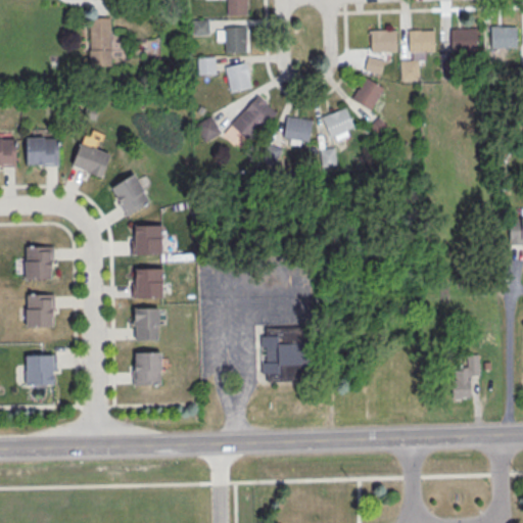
[(227,0),(248,0),(249,15),(228,16),(227,0)]
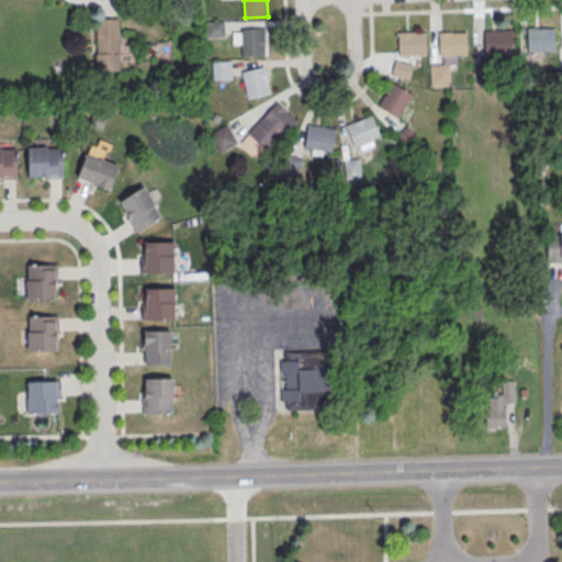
[(97,19),(119,19),(120,49),(97,49),(97,19)]
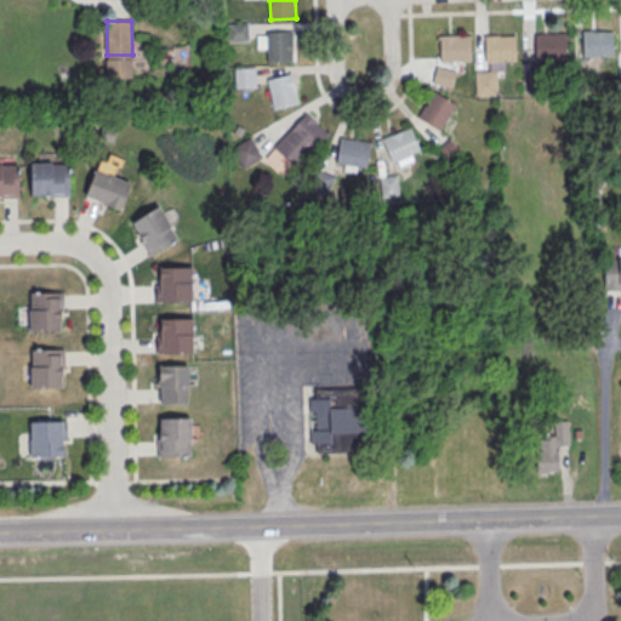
[(228,23),(249,23),(249,43),(228,43),(228,23)]
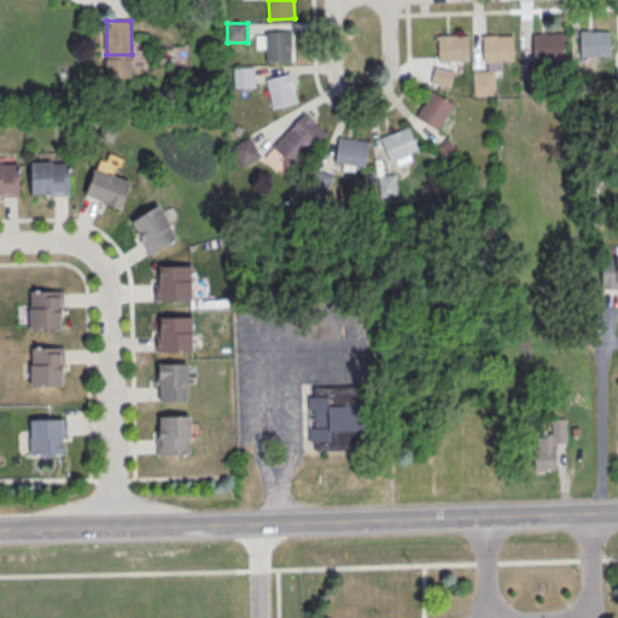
[(266,30),(291,30),(291,64),(266,64),(266,30)]
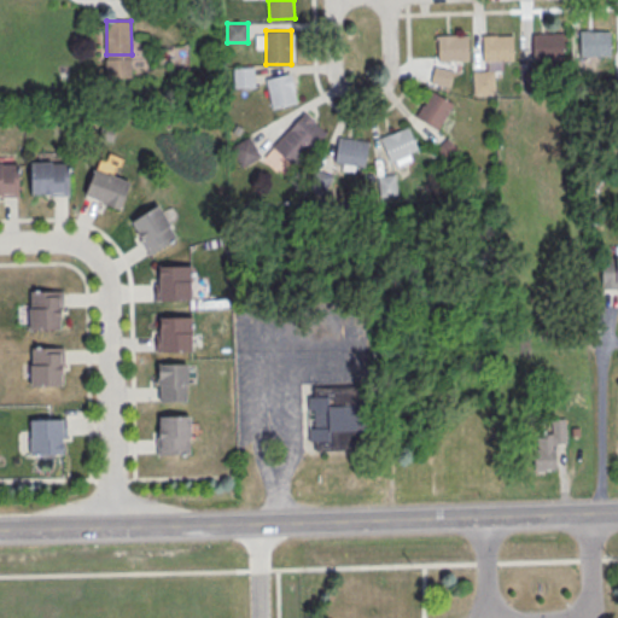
[(613,31),(613,57),(581,57),(579,33),(613,31)]
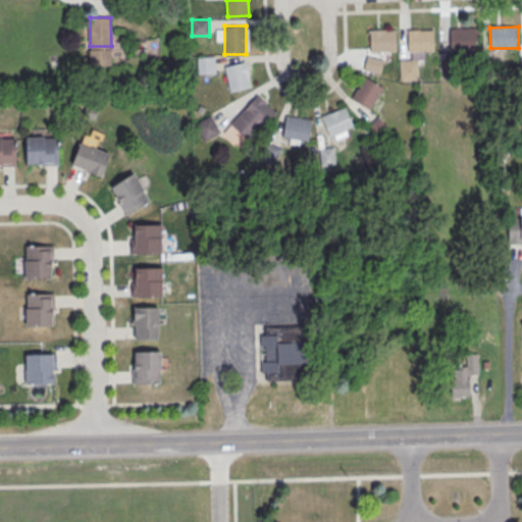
[(476,29),(477,49),(451,50),(450,30),(476,29)]
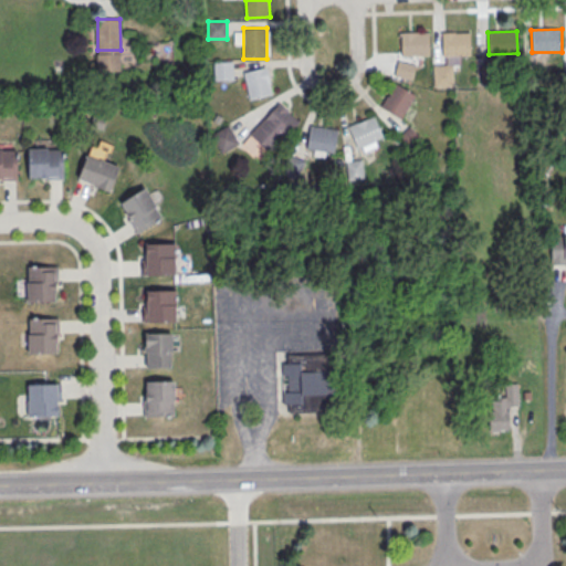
[(429,32),(430,55),(402,56),(401,33),(429,32)]
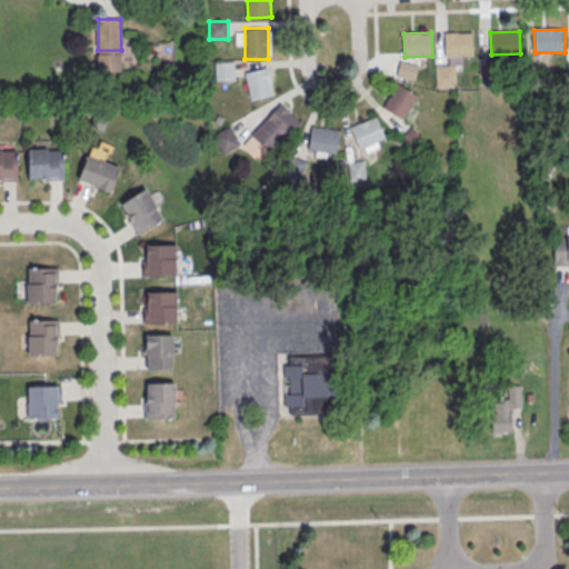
[(471,32),(472,56),(445,57),(443,33),(471,32)]
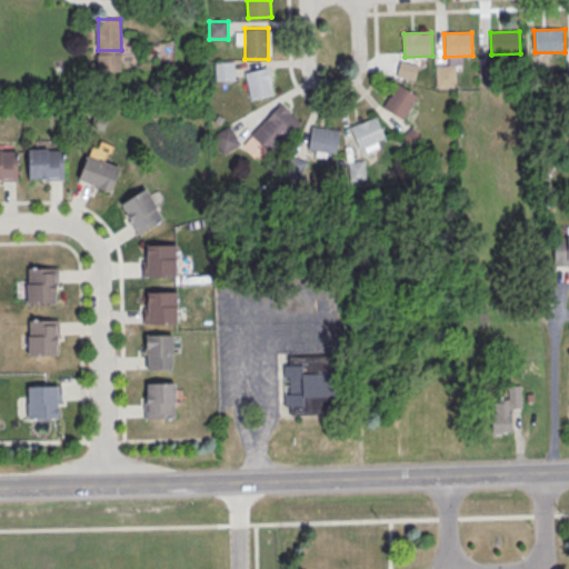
[(396,76),(415,80),(418,65),(400,60),(396,76)]
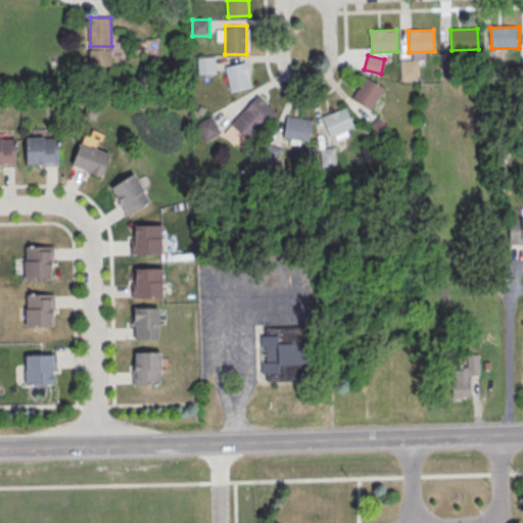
[(197,58),(216,57),(216,74),(198,74),(197,58)]
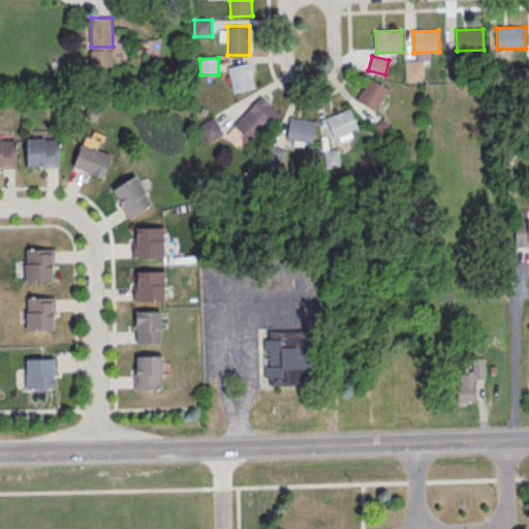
[(405,62),(423,61),(424,81),(406,82),(405,62)]
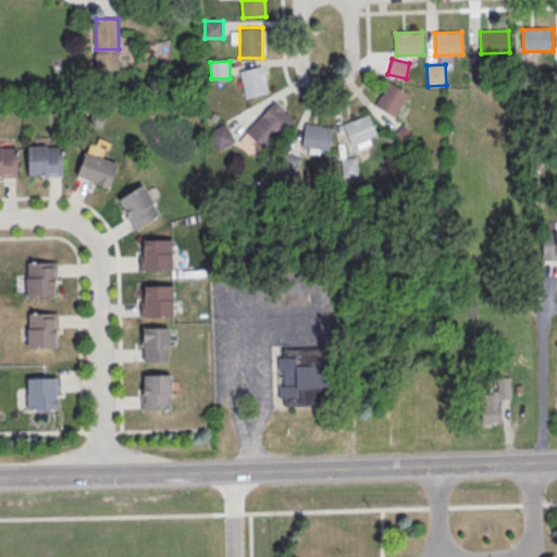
[(239,72),(261,66),(268,94),(246,99),(239,72)]
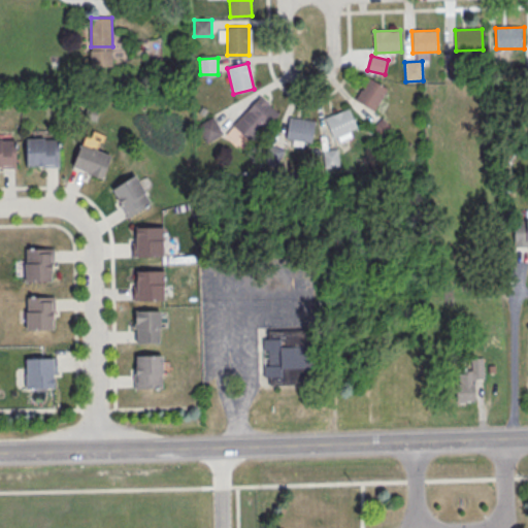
[(373,110),(387,89),(368,77),(355,99),(373,110)]
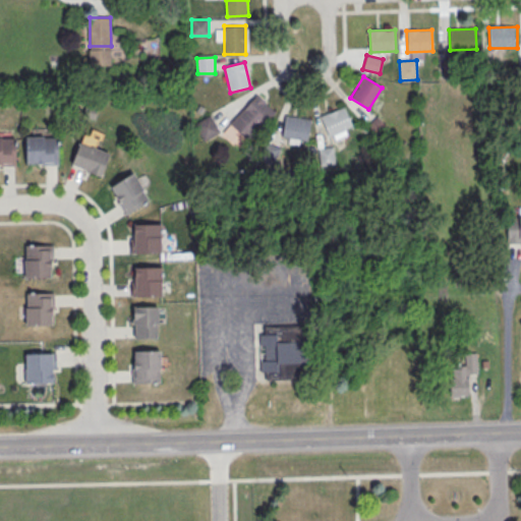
[(229,124),(256,95),(276,113),(248,141),(229,124)]
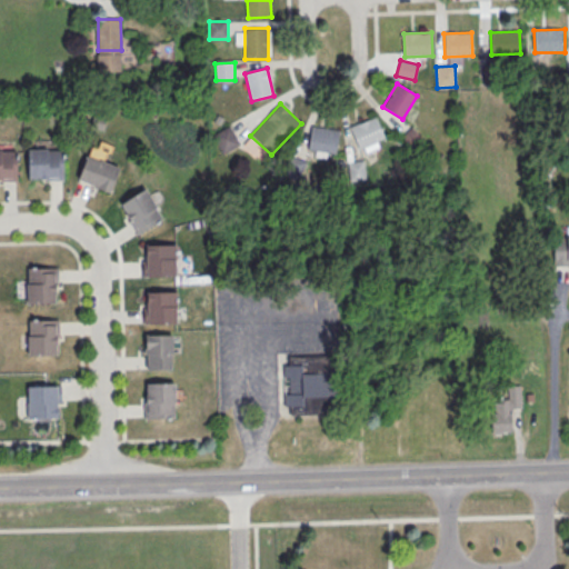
[(350,127),(359,149),(385,139),(376,117),(350,127)]
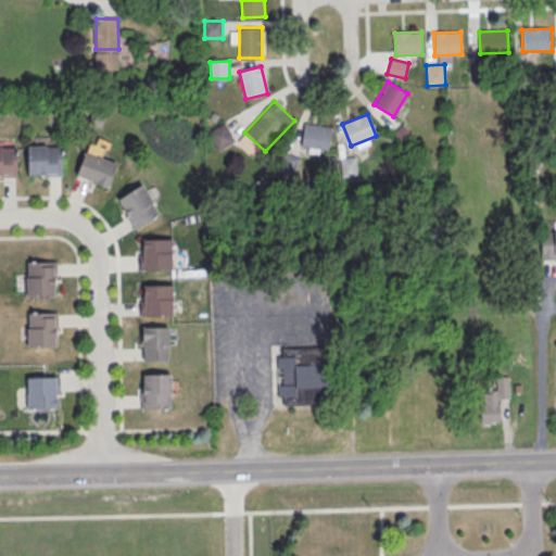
[(206,133),(224,123),(235,141),(217,151),(206,133)]
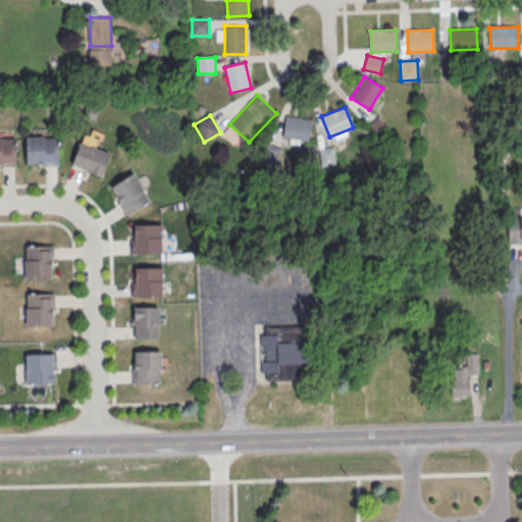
[(285,115),(282,138),(308,142),(311,119),(285,115)]
